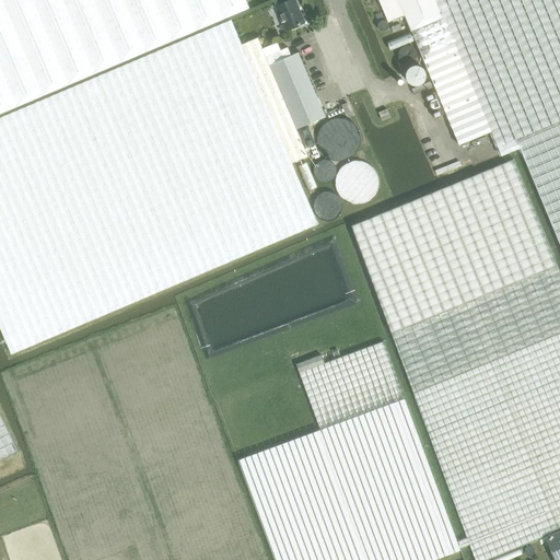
[(0,0),(0,114),(249,9),(245,0),(0,0)]
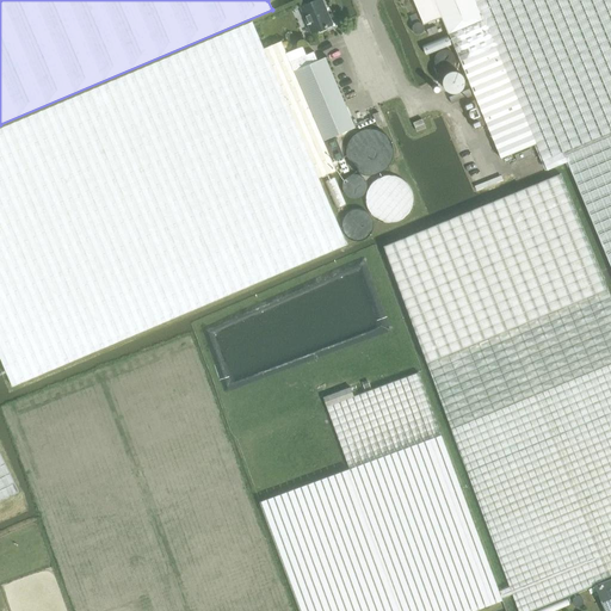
[(326,11),(325,11),(320,0),(316,0),(301,7),(313,34),(332,25),(326,11)]
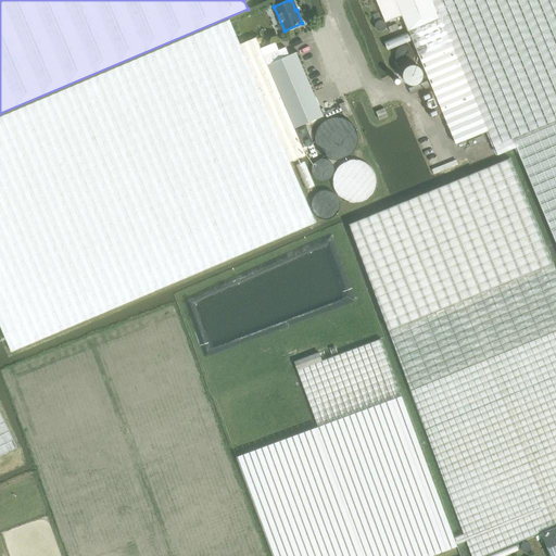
[(555,0),(376,0),(386,22),(402,15),(408,32),(409,32),(455,141),(456,144),(487,131),(495,152),(497,155),(515,147),(555,245),(555,0)]
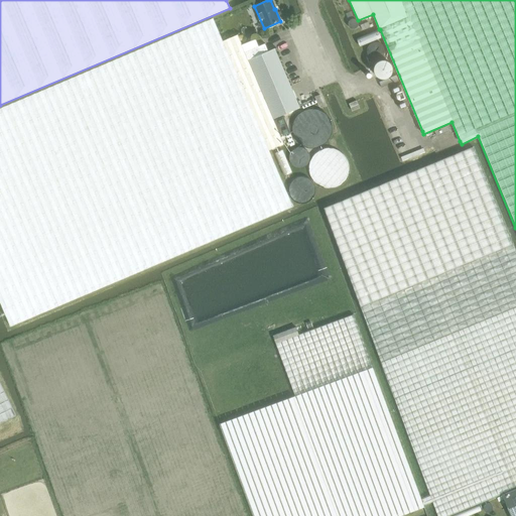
[(256,39),(242,44),(238,35),(223,41),(214,18),(0,108),(0,301),(10,327),(293,207),(269,150),(284,144),(273,119),(299,108),(275,48),(268,51),(265,43),(259,46),(256,39)]
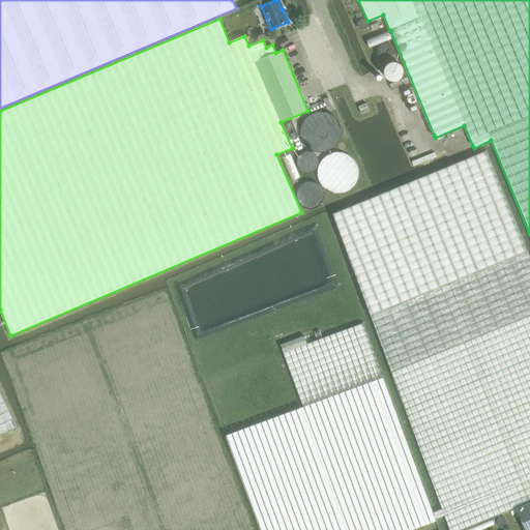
[(408,77),(390,84),(392,90),(410,83),(408,77)]
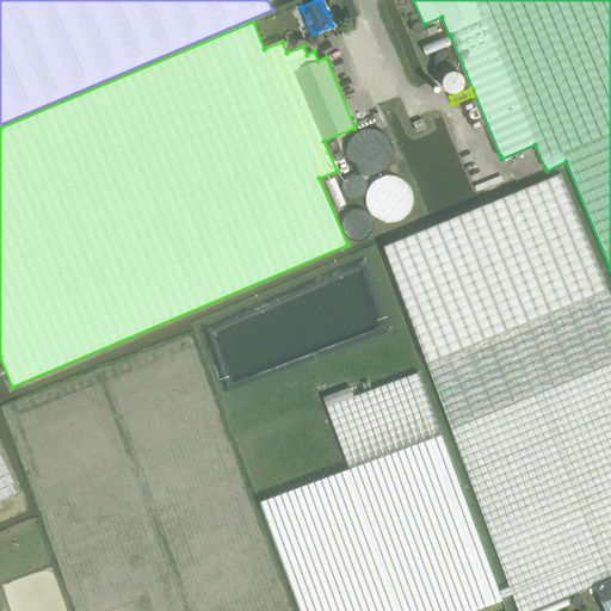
[(475,99),(464,104),(475,129),(486,124),(475,99)]
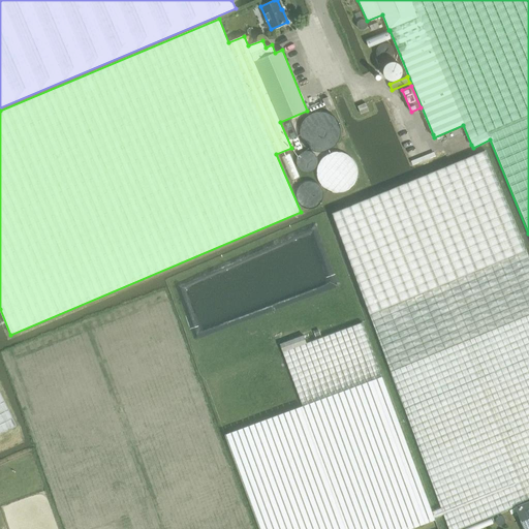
[(328,97),(322,99),(327,110),(332,107),(328,97)]
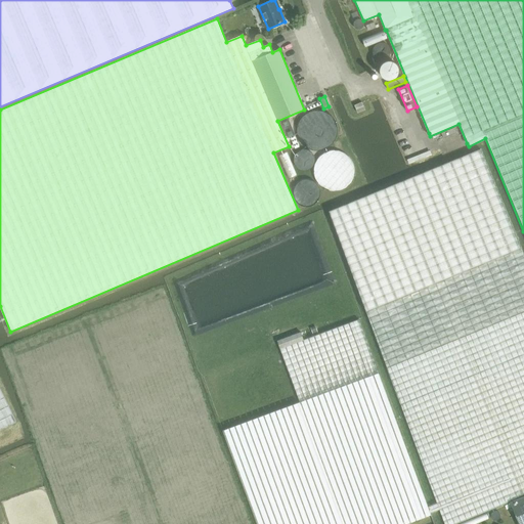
[(357,114),(365,110),(362,102),(354,105),(357,114)]
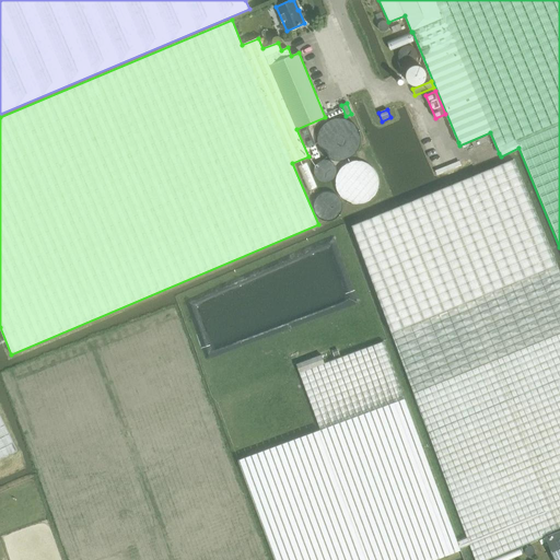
[(301,132),(306,147),(315,143),(310,128),(301,132)]
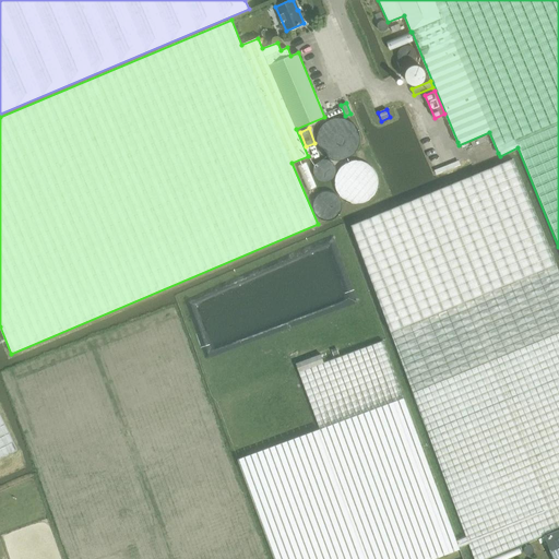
[(471,142),(474,149),(487,142),(485,137),(471,142)]
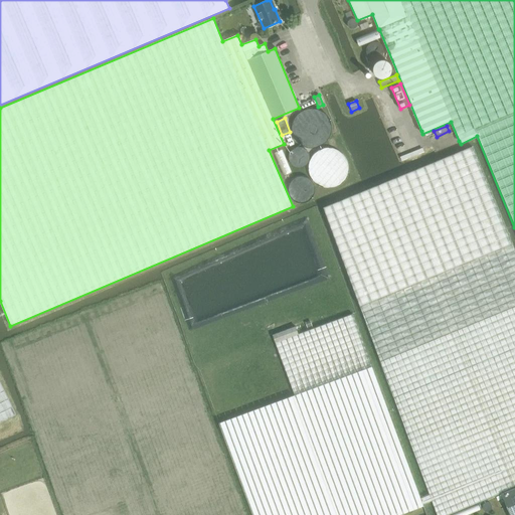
[(420,498),(422,504),(432,501),(437,514),(448,514),(501,493),(514,487),(514,250),(472,148),(324,206),(380,361),(380,362),(430,495),(420,498)]
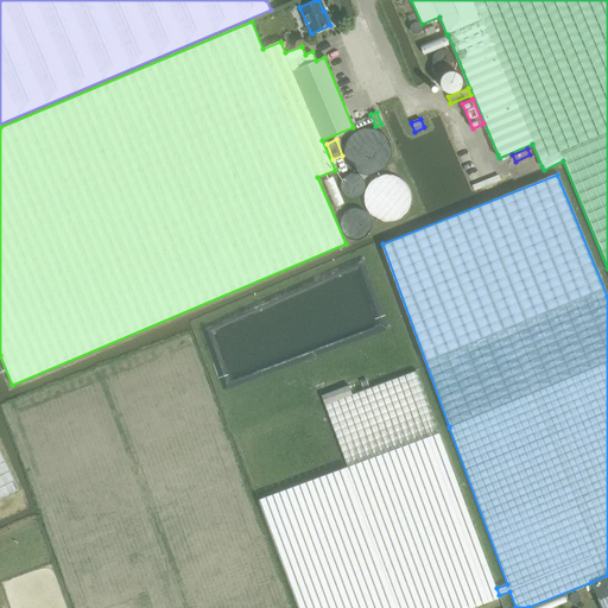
[(259,500),(298,607),(469,607),(500,597),(499,595),(496,588),(417,371),(352,394),(349,386),(322,396),(325,404),(324,404),(348,467),(259,500)]
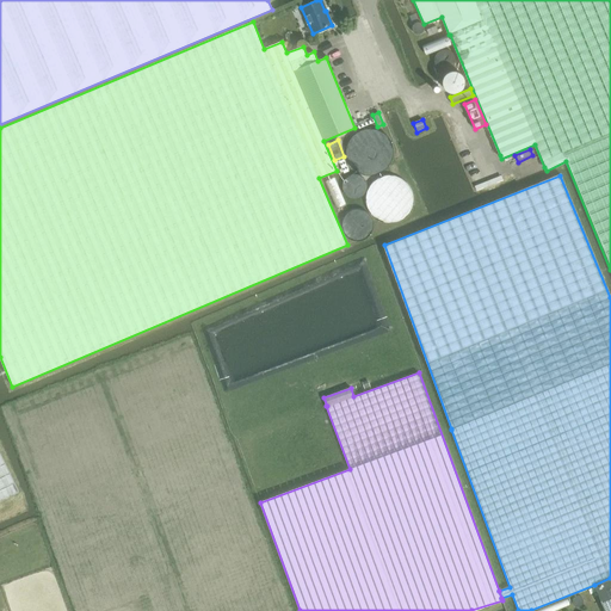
[(0,500),(20,492),(0,450),(0,500)]
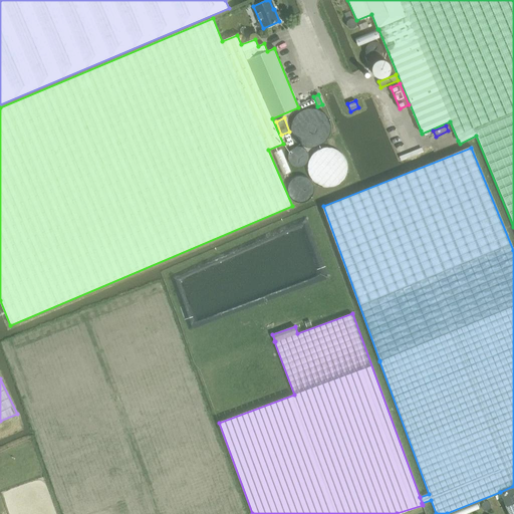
[(508,513),(513,513),(513,486),(500,492),(508,513)]
